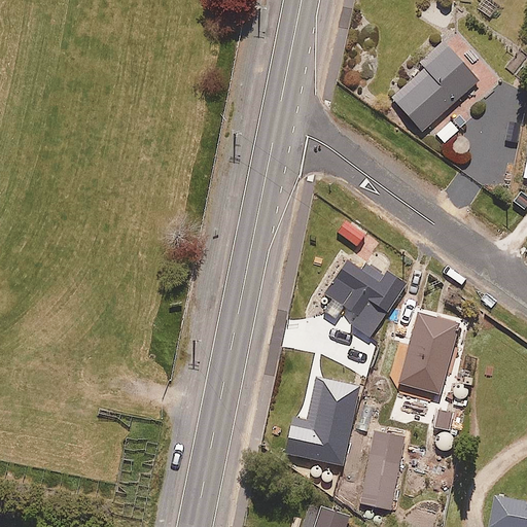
[(479,80),(444,42),(410,73),(414,78),(392,98),(423,132),(479,80)]
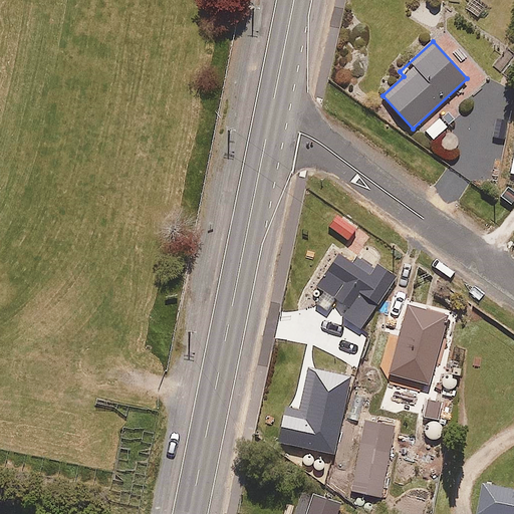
[(448,127),(440,116),(425,129),(433,140),(448,127)]
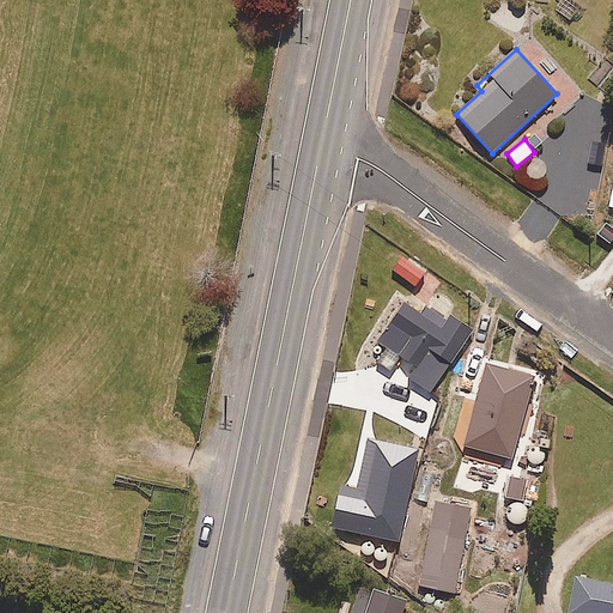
[(451,326),(407,296),(377,340),(414,366),(407,376),(430,392),(472,331),(455,320),(451,326)]
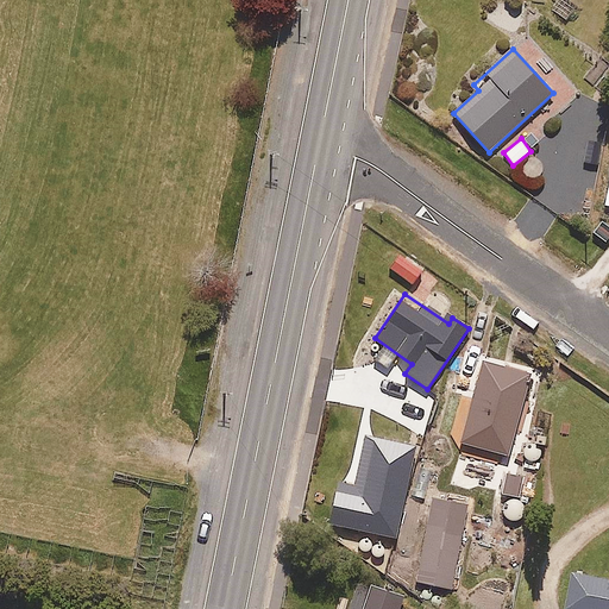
[(435,399),(420,394),(412,418),(427,422),(435,399)]
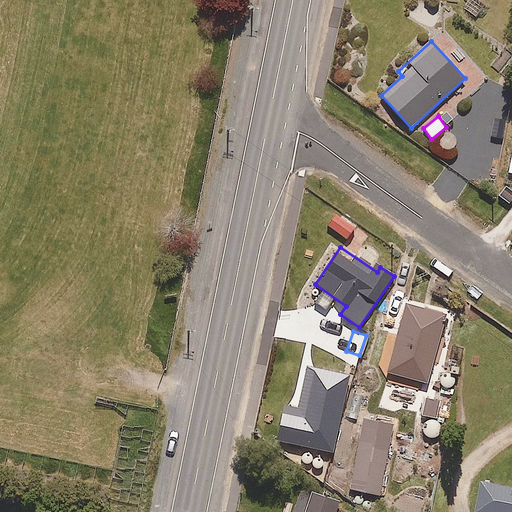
[(281,417),(266,414),(262,433),(277,436),(281,417)]
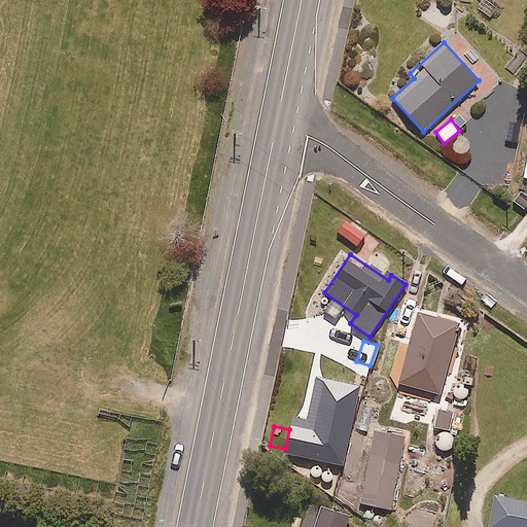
[(406,437),(375,431),(360,503),(391,510),(406,437)]
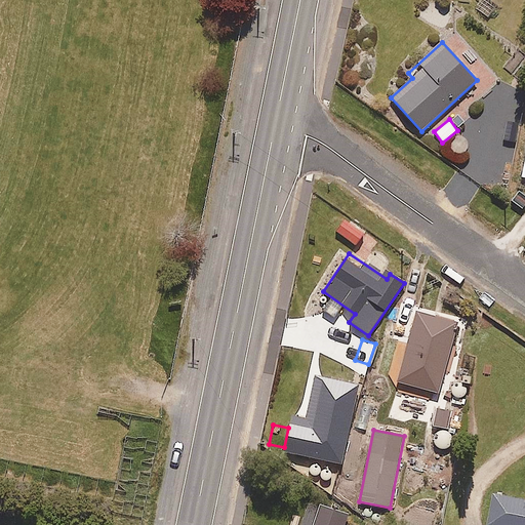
[(524,524),(524,499),(493,494),(487,524),(524,524)]
